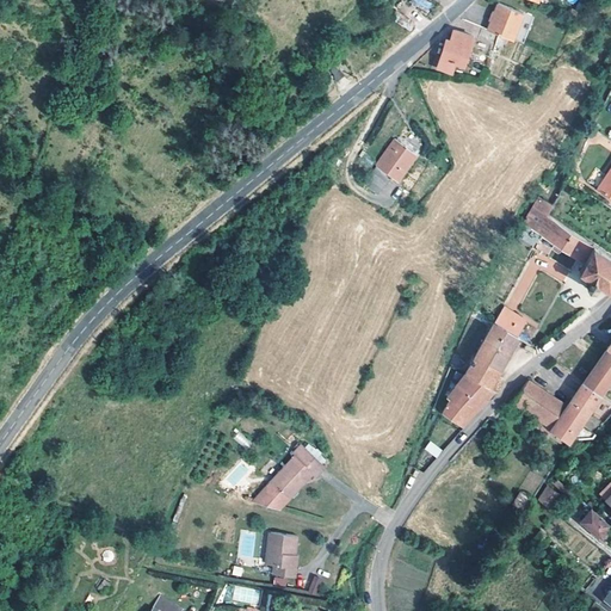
[(493,32),(512,39),(522,12),(497,2),(494,11),(492,11),(488,20),(491,22),(487,29),(493,32)]
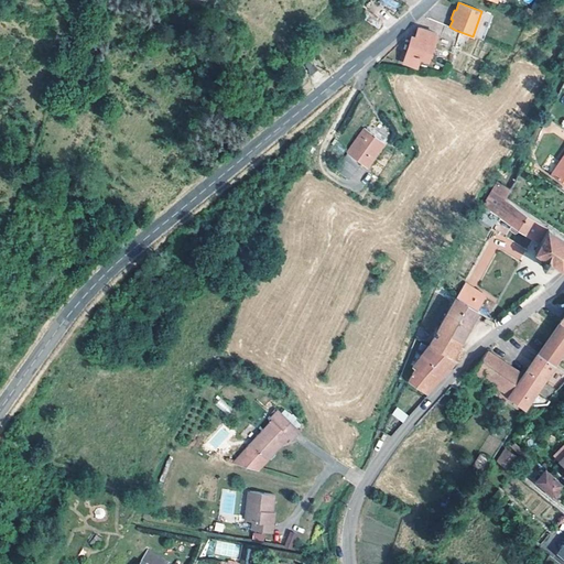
[(473,36),(483,40),(492,15),(481,11),(473,36)]
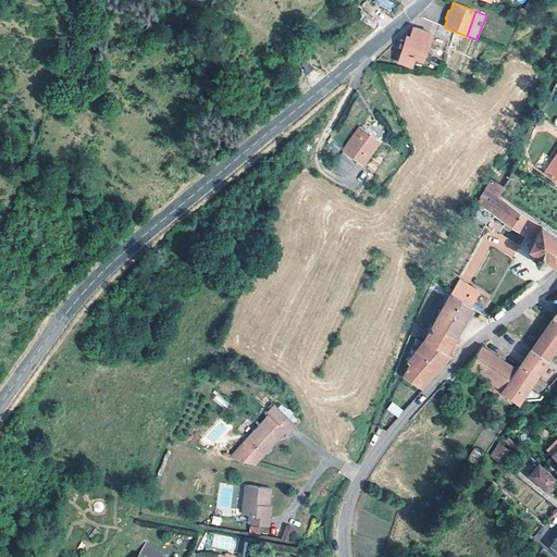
[(407,37),(401,52),(422,59),(431,34),(415,27),(410,38),(407,37)]
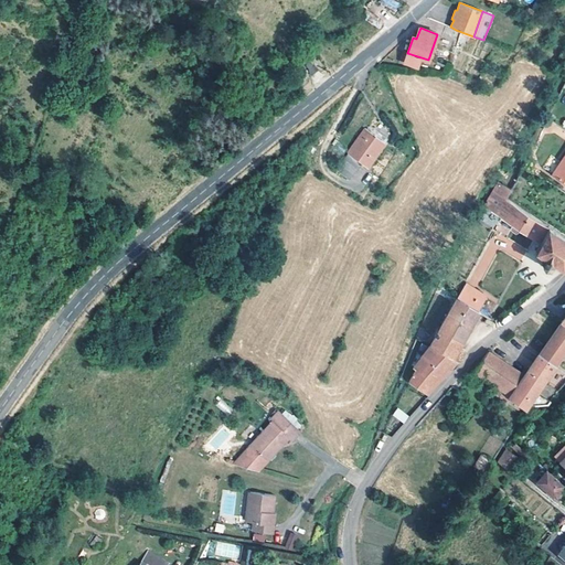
[(368,128),(386,138),(388,134),(370,124),(368,128)]
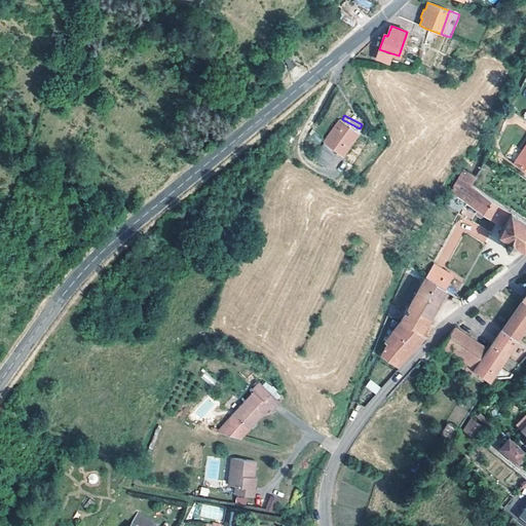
[(360,128),(342,119),(341,118),(320,158),(333,165),(341,150),(346,153),(361,128),(360,128)]
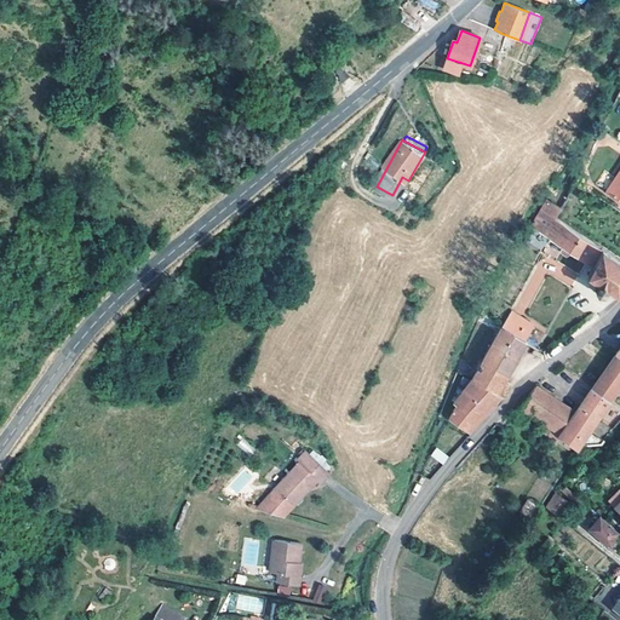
[(619,173),(608,193),(619,200),(619,173)]
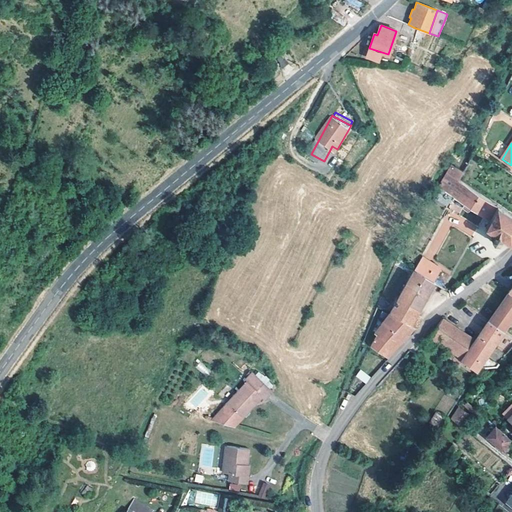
[(459,180),(476,191),(493,163),(474,151),(462,172),(464,173),(459,180)]
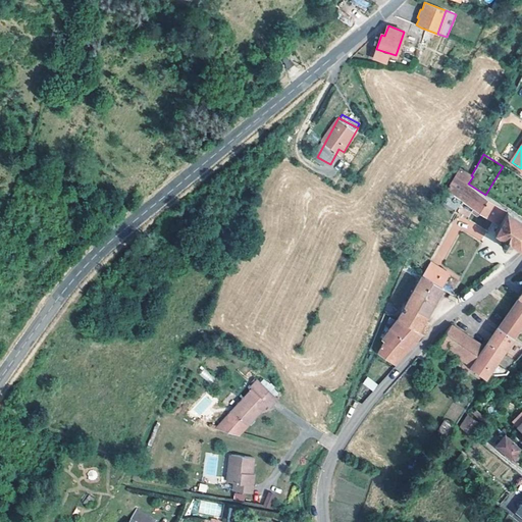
[(449,190),(474,207),(473,210),(473,212),(478,214),(480,214),(481,212),(502,223),(497,232),(505,239),(503,243),(505,247),(510,247),(512,245),(513,243),(521,249),(521,218),(485,195),(468,184),(473,176),(471,175),(466,172),(461,169),(449,190)]
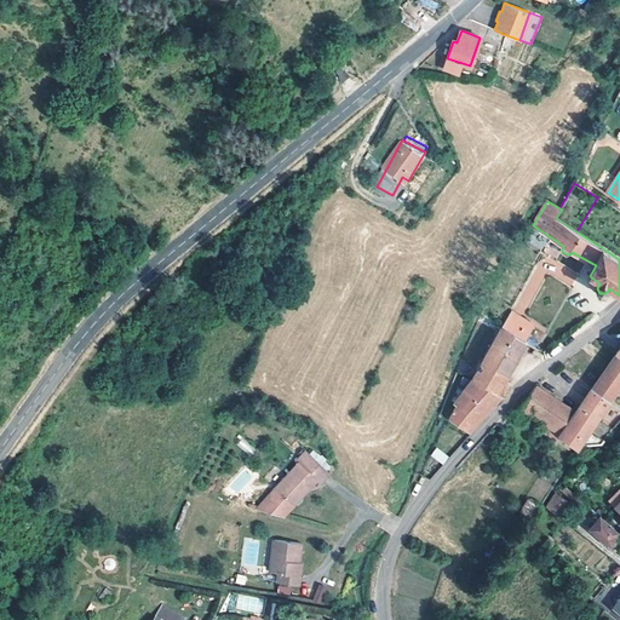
[(501,327),(527,343),(534,327),(510,313),(501,327)]
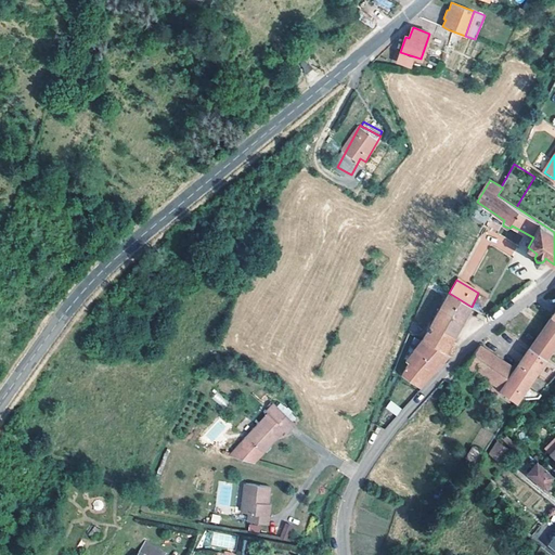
[(451,340),(472,307),(449,293),(423,339),(444,351),(451,340)]
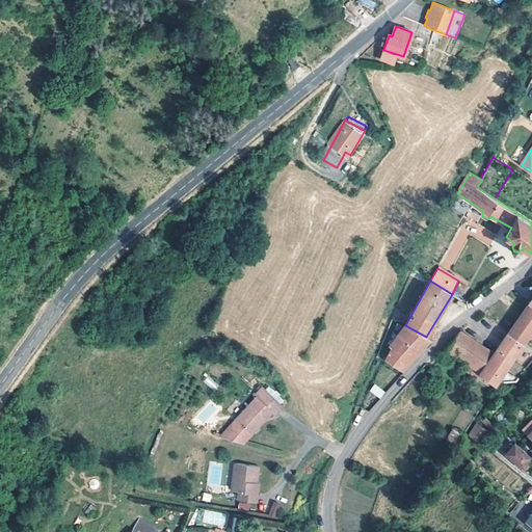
[(508,335),(523,345),(531,330),(531,307),(529,304),(508,335)]
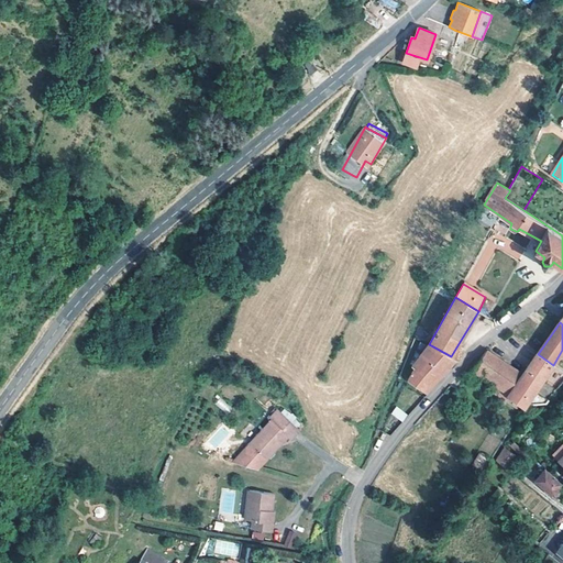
[(455,360),(451,356),(429,344),(412,366),(416,368),(410,381),(428,393),(438,381),(455,360)]
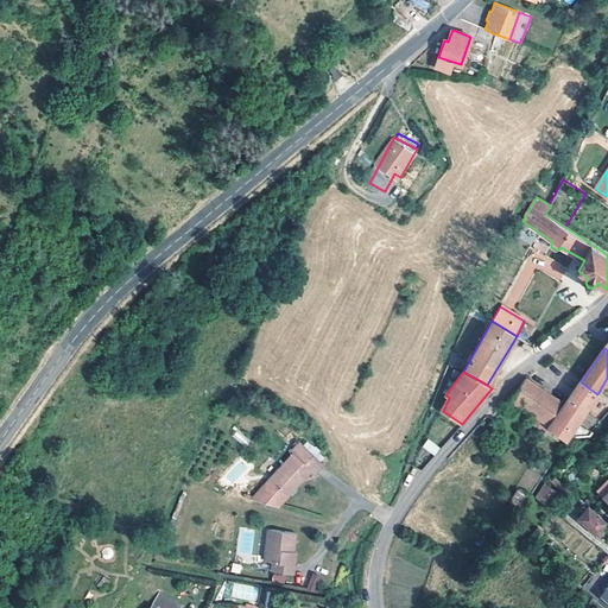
[(487,385),(492,388),(496,390),(505,380),(494,373),(487,385)]
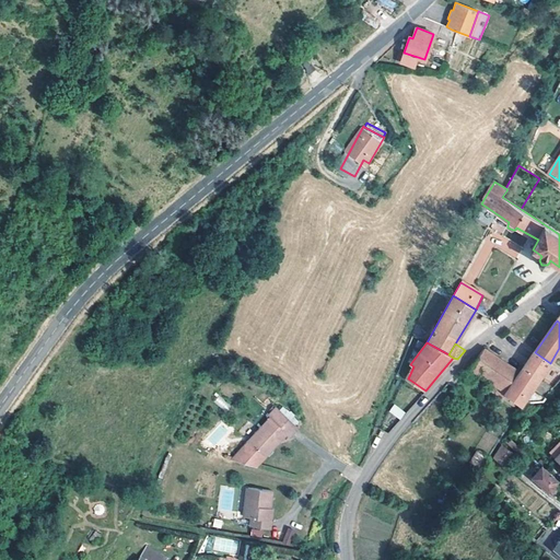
[(470,369),(506,394),(521,373),(485,349),(477,360),(475,363),(470,369)]
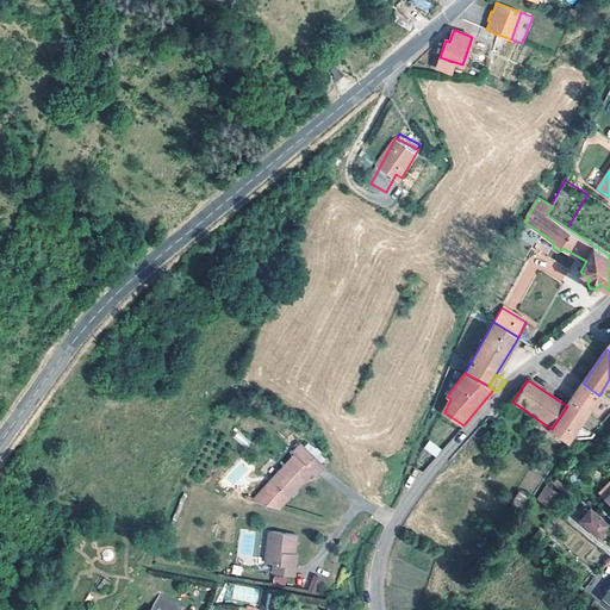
[(572,399),(589,411),(599,396),(583,384),(578,392),(572,399)]
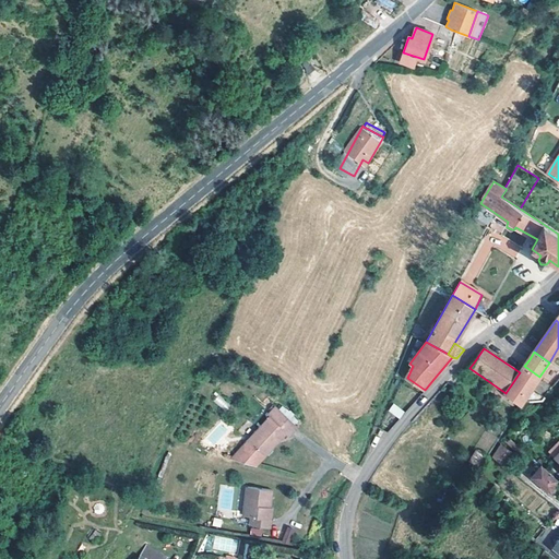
[(540,402),(544,399),(531,391),(539,377),(524,366),(522,370),(520,372),(506,393),(521,405),(540,402)]
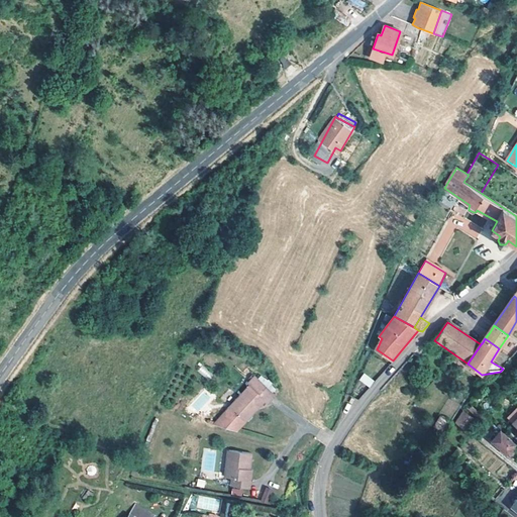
[(363,374),(358,381),(371,387),(375,380),(363,374)]
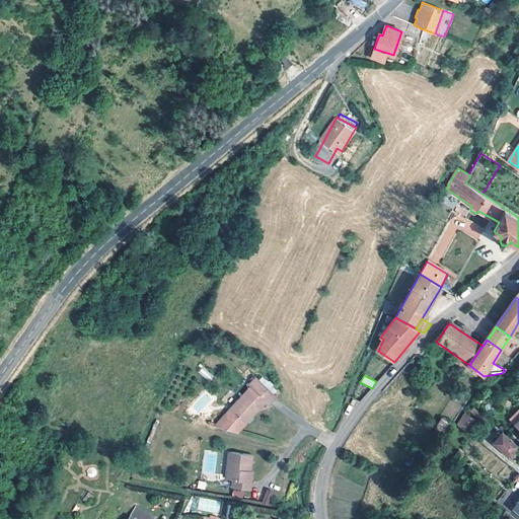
[(250,388),(216,427),(222,429),(238,433),(266,401),(269,404),(276,395),(256,378),(248,386),(250,388)]
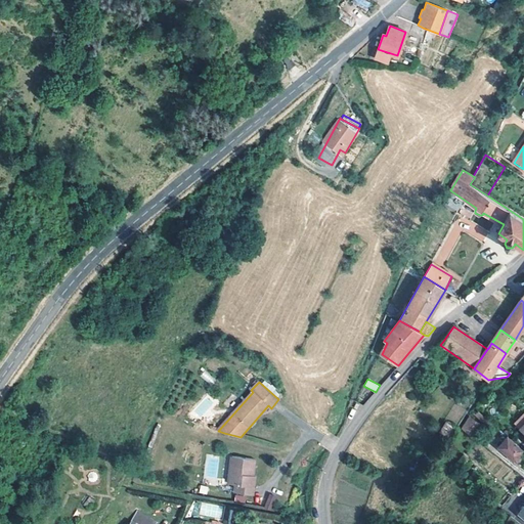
[(481,428),(471,419),(463,431),(473,439),(481,428)]
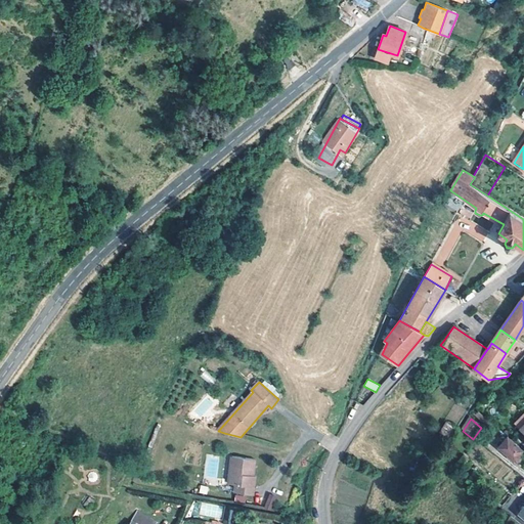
[(440,434),(449,440),(455,432),(446,426),(440,434)]
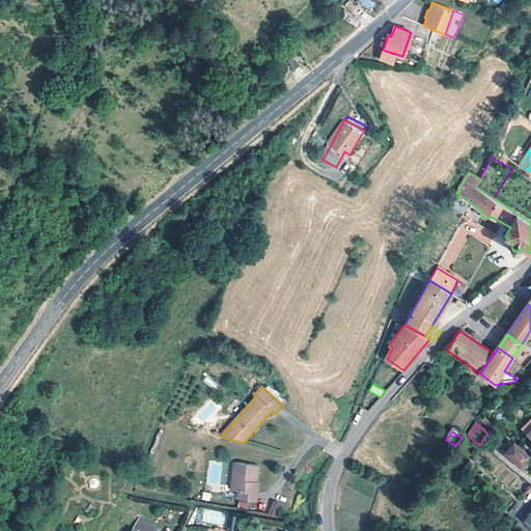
[(523,460),(527,454),(513,443),(504,453),(518,465),(519,465),(521,466),(524,462),(523,460)]
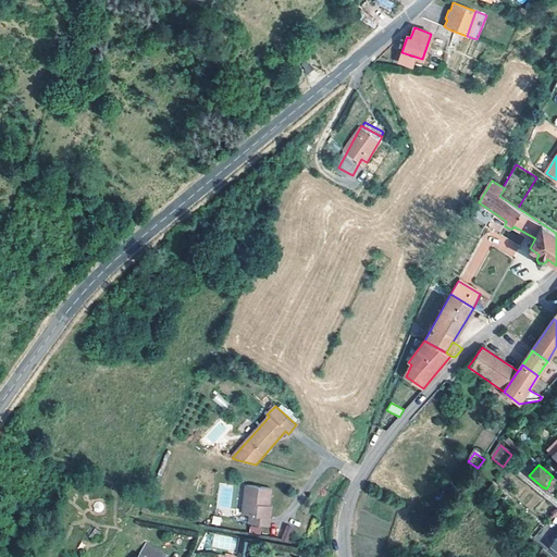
[(256,524),(263,525),(270,527),(272,506),(265,505),(267,497),(271,497),(272,489),(248,485),(245,515),(252,516),(251,524),(256,524)]
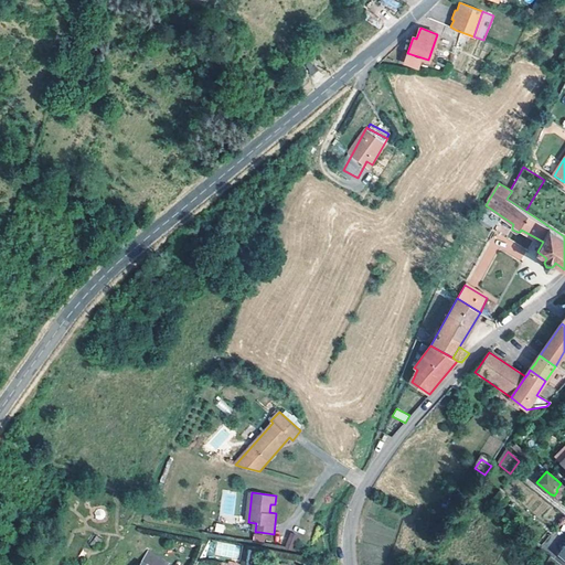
[(299,536),(291,533),(286,547),(292,550),(299,536)]
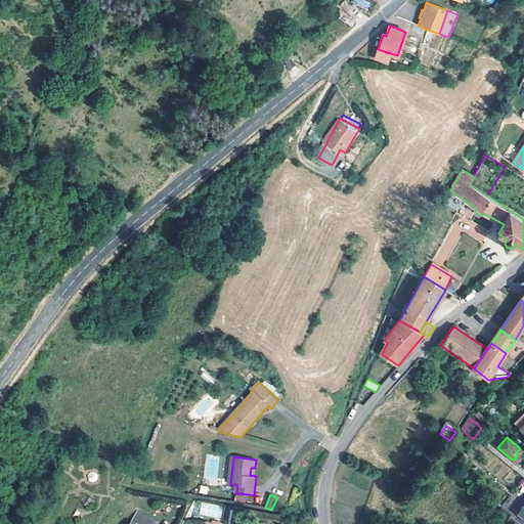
[(201,501),(199,514),(220,519),(223,507),(201,501)]
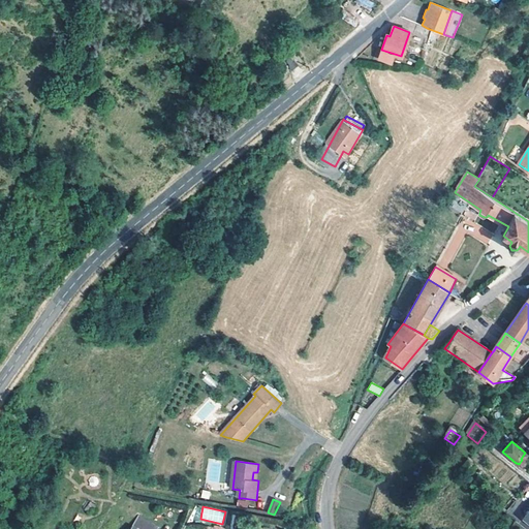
[(133,528),(157,528),(158,528),(139,518),(133,528)]
